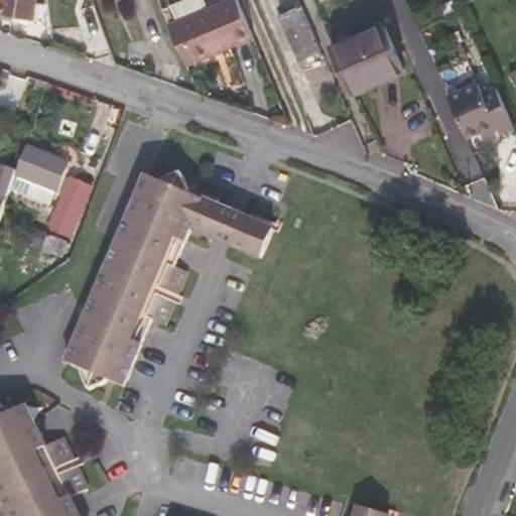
[(32,21),(35,0),(0,0),(0,2),(1,3),(0,8),(0,14),(15,17),(31,21),(32,21)]
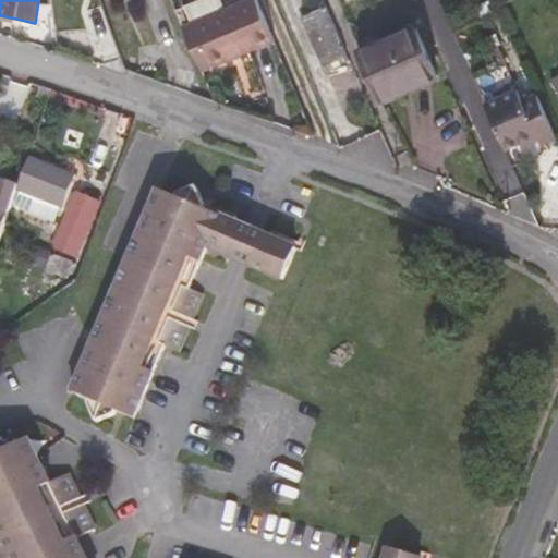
[(227,0),(205,9),(201,0),(191,0),(174,8),(182,24),(190,21),(242,0),(227,0)]
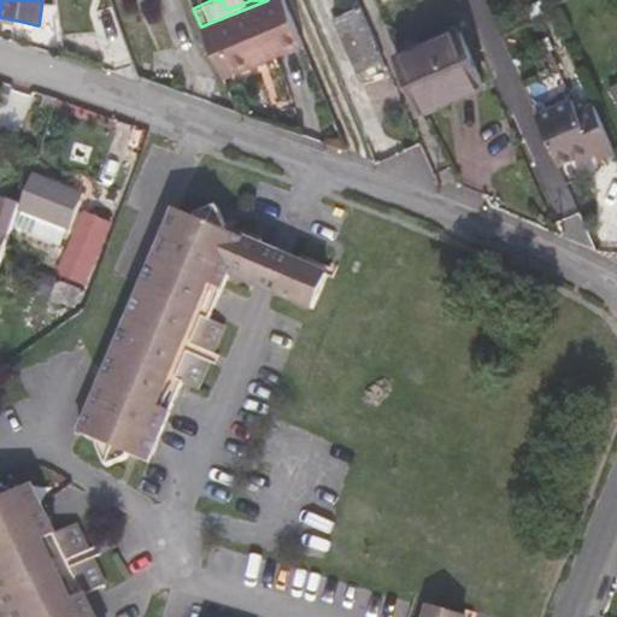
[(230,74),(299,46),(280,0),(268,0),(210,23),(230,74)]
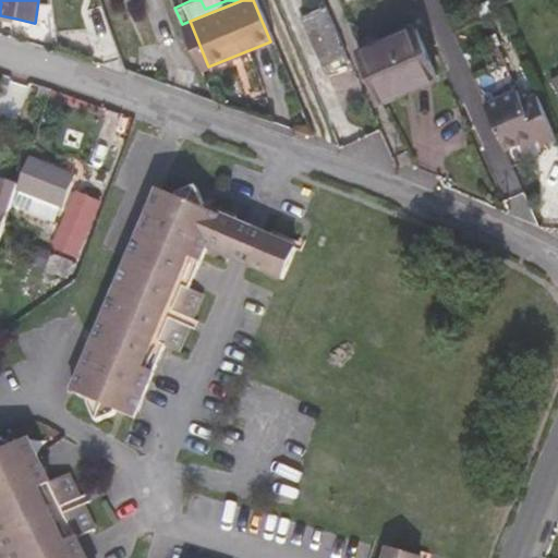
[(325,7),(322,0),(288,0),(296,20),(325,7)]
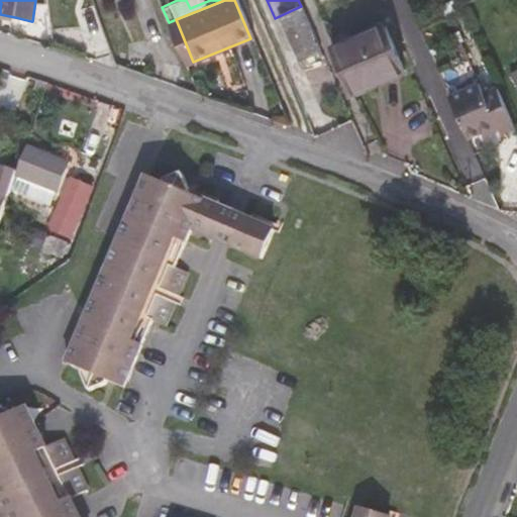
[(27,35),(31,21),(15,17),(11,32),(27,35)]
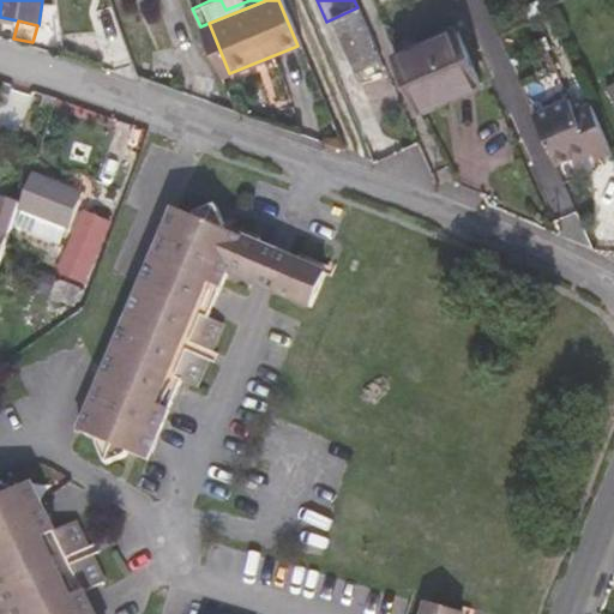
[(221,77),(229,73),(209,23),(200,26),(221,77)]
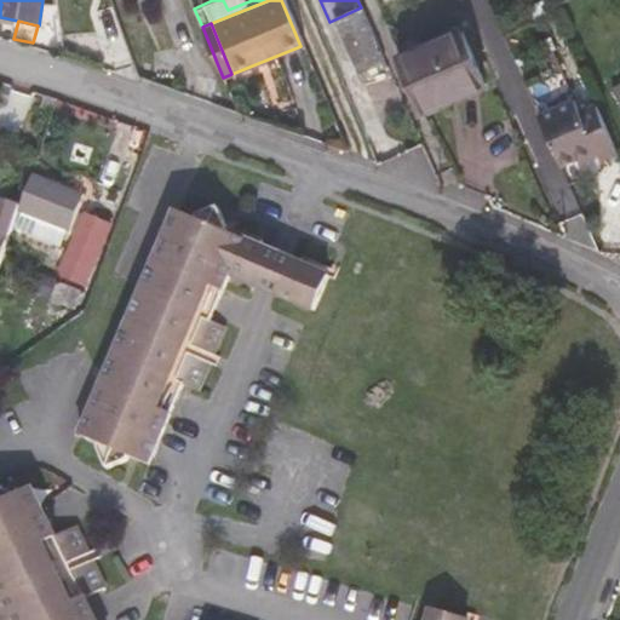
[(484,84),(460,32),(401,59),(423,110),(484,84)]
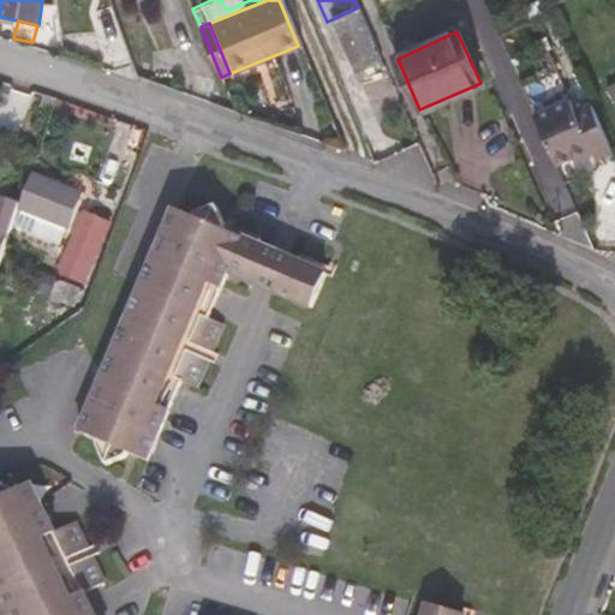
[(571,150),(587,142),(590,147),(591,151),(595,149),(591,142),(574,106),(571,107),(565,94),(532,108),(554,157),(571,150)]
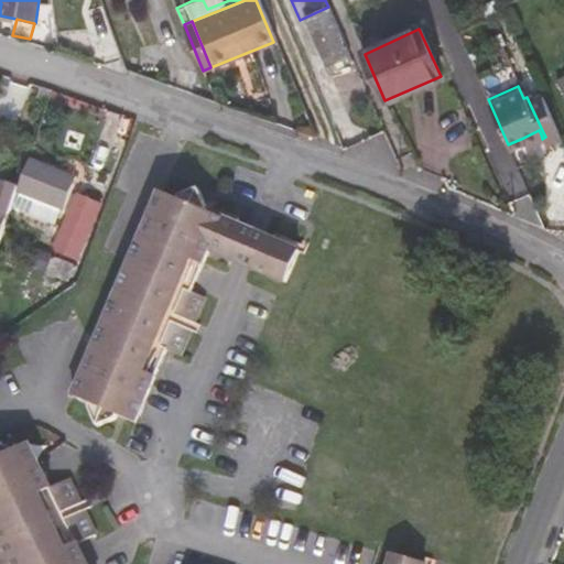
[(561,131),(541,90),(527,97),(542,130),(545,137),(561,131)]
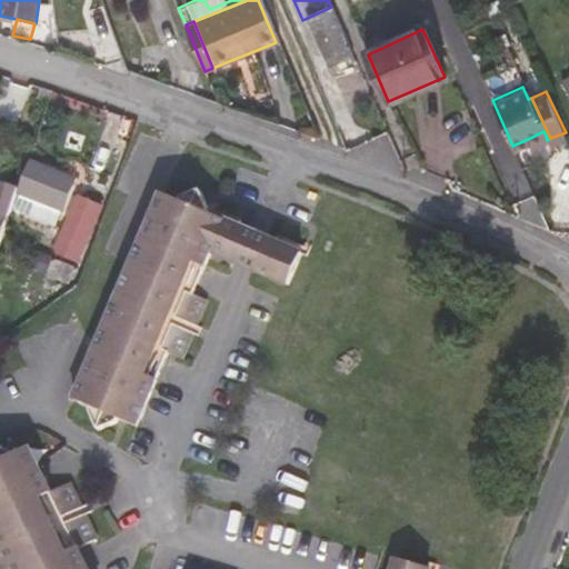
[(528,139),(530,143),(546,136),(543,131),(528,139)]
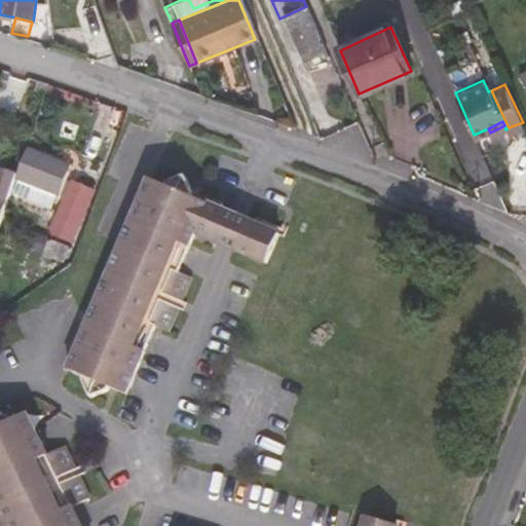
[(103,142),(87,136),(80,157),(95,162),(103,142)]
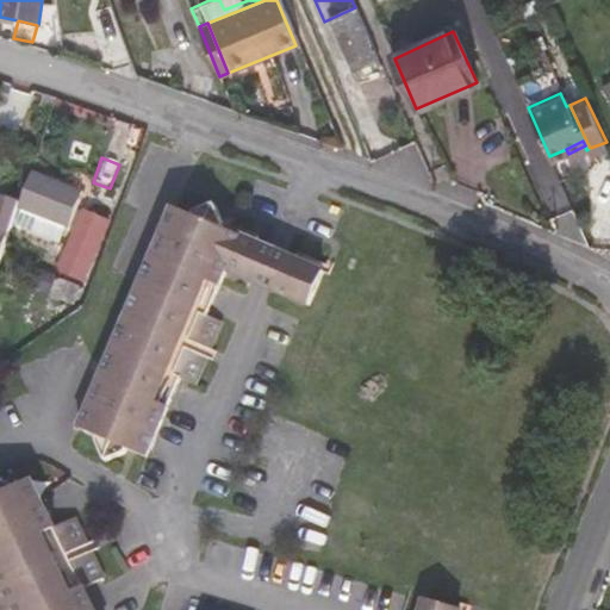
[(69,229),(80,201),(60,192),(62,185),(32,173),(23,201),(20,209),(66,228),(69,229)]
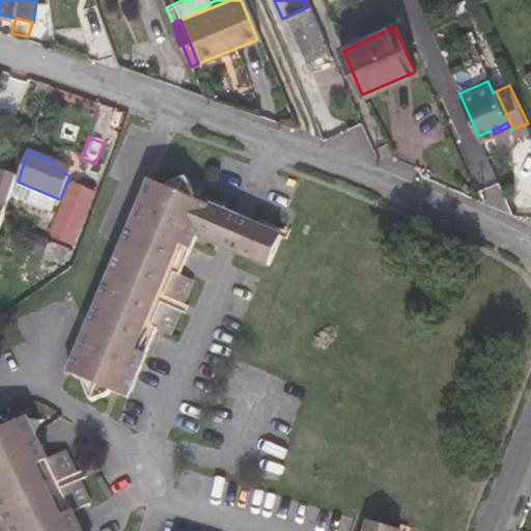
[(73,168),(54,161),(52,167),(70,175),(73,168)]
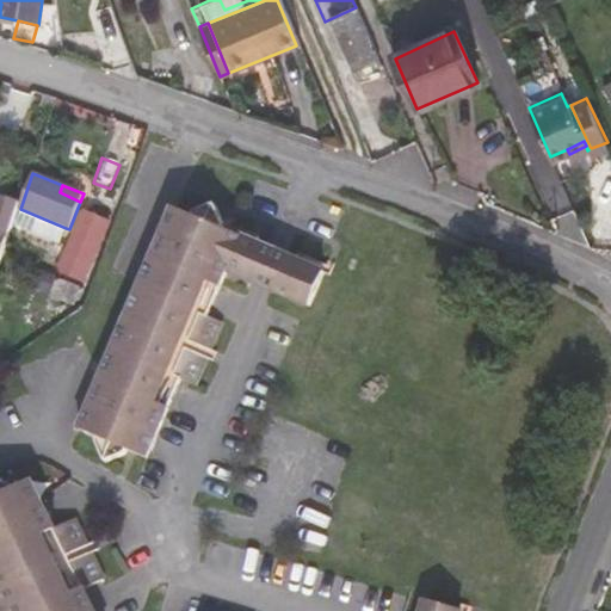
[(0,267),(13,228),(20,209),(23,202),(0,195),(0,267)]
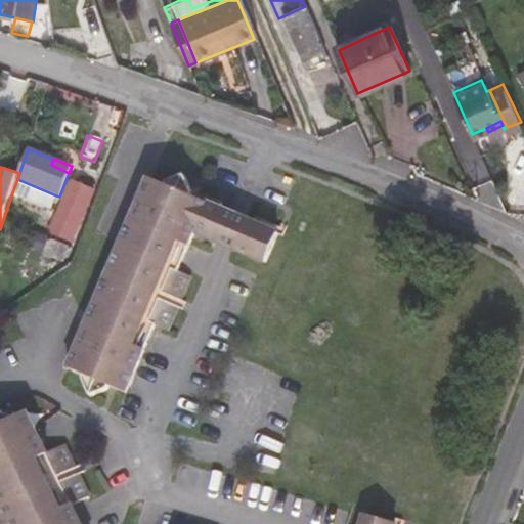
[(215,242),(227,212),(191,197),(192,194),(185,178),(168,184),(167,186),(150,179),(92,316),(69,370),(83,378),(83,380),(90,398),(108,391),(110,389),(127,396),(145,351),(157,326),(168,330),(178,306),(180,302),(190,277),(179,272),(189,248),(195,233),(215,242)]
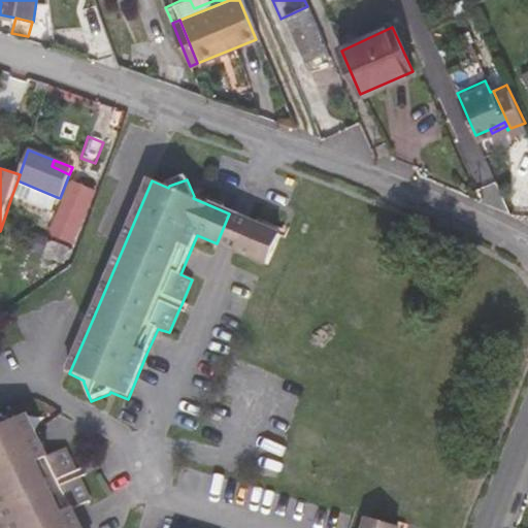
[(52,211),(57,197),(18,180),(11,197),(52,211)]
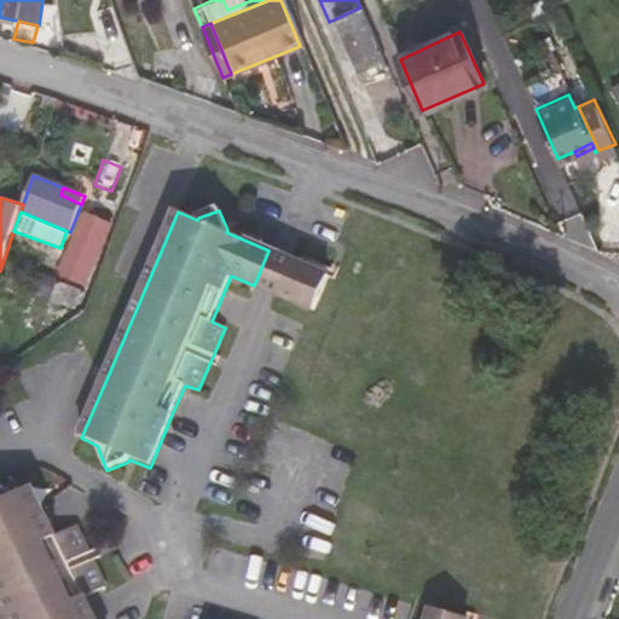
[(109,226),(84,217),(63,277),(85,287),(109,226)]
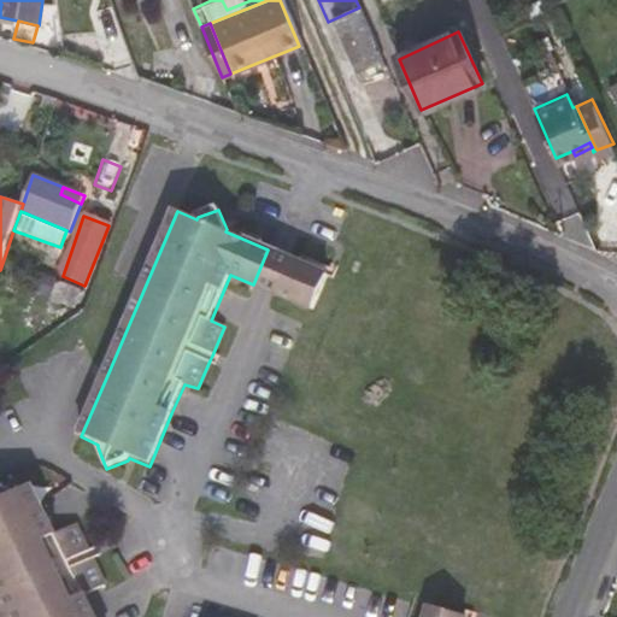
[(269,292),(280,297),(294,260),(282,256),(268,250),(253,285),(269,292)]
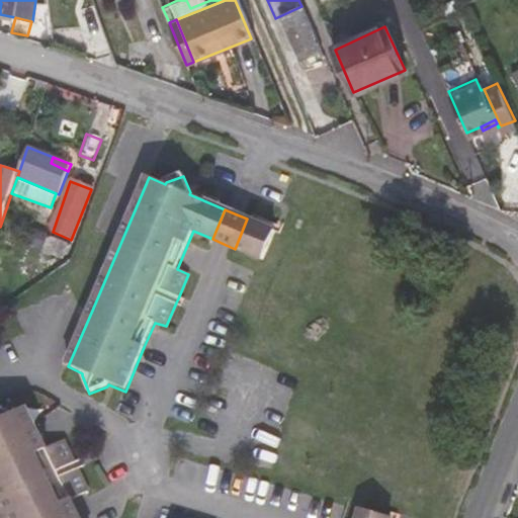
[(275,232),(247,219),(235,249),(263,260),(275,232)]
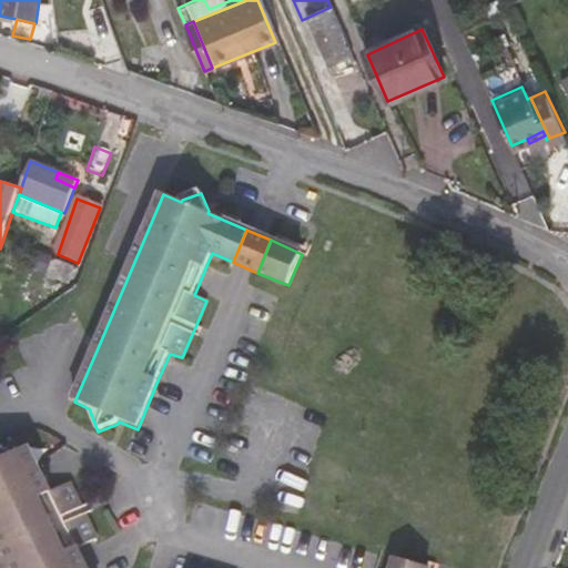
[(78,271),(53,261),(48,276),(72,286),(78,271)]
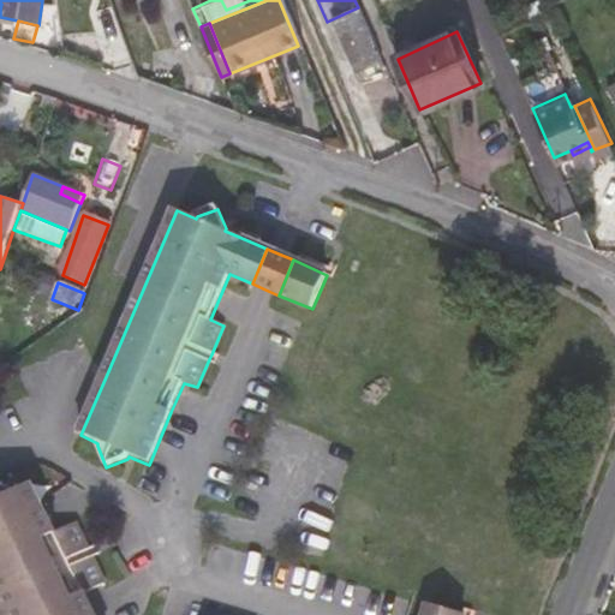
[(0,614),(96,614),(88,596),(88,593),(107,585),(94,556),(90,550),(78,524),(58,533),(54,527),(40,496),(35,487),(22,491),(13,496),(12,491),(0,488),(0,614)]
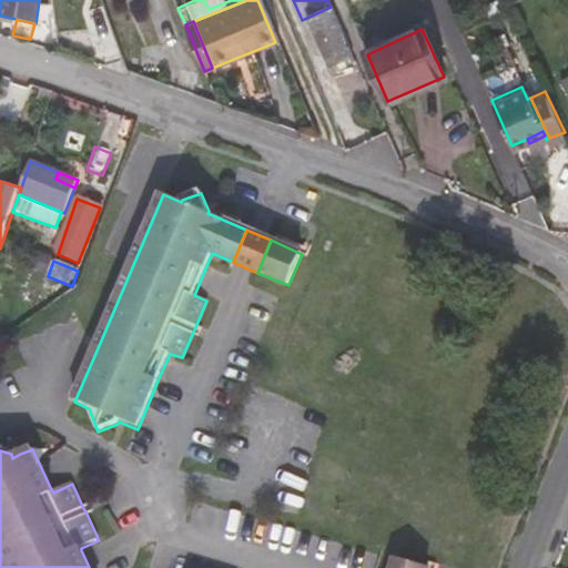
[(396,558),(393,567),(429,567),(396,558)]
